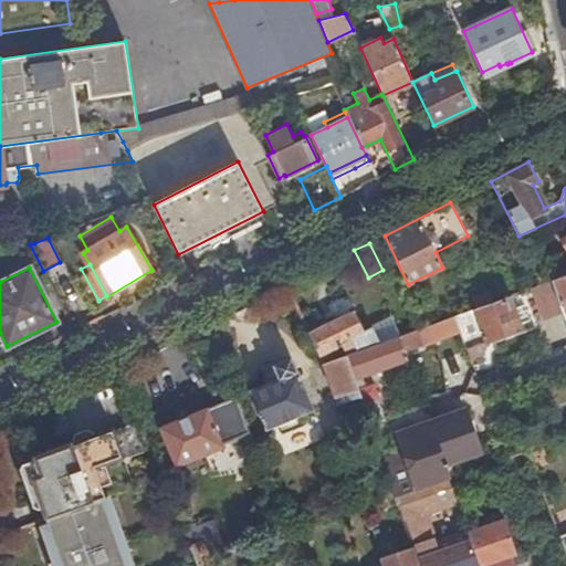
[(565,273),(551,279),(555,291),(563,311),(565,318),(565,317),(565,273)]
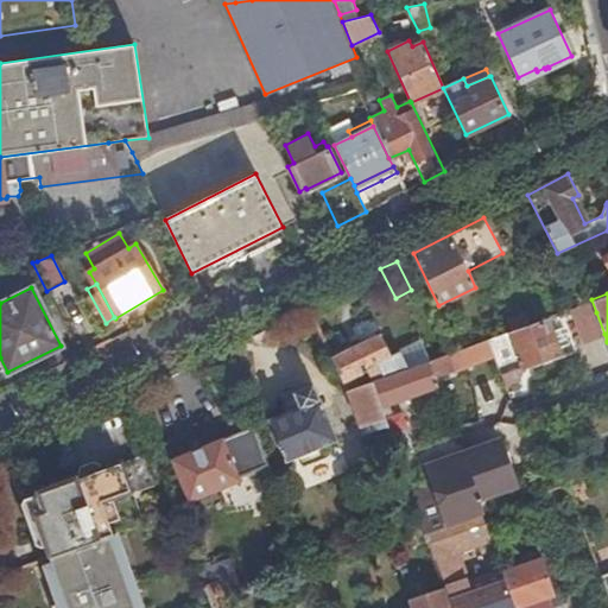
[(591,299),(581,303),(570,308),(575,321),(596,312),(591,299)]
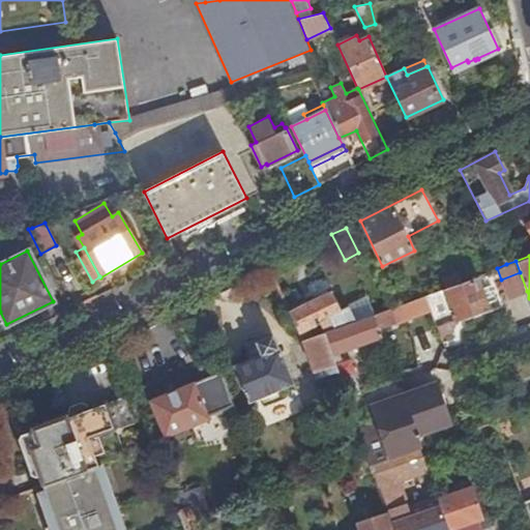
[(520,272),(501,280),(508,298),(527,291),(520,272)]
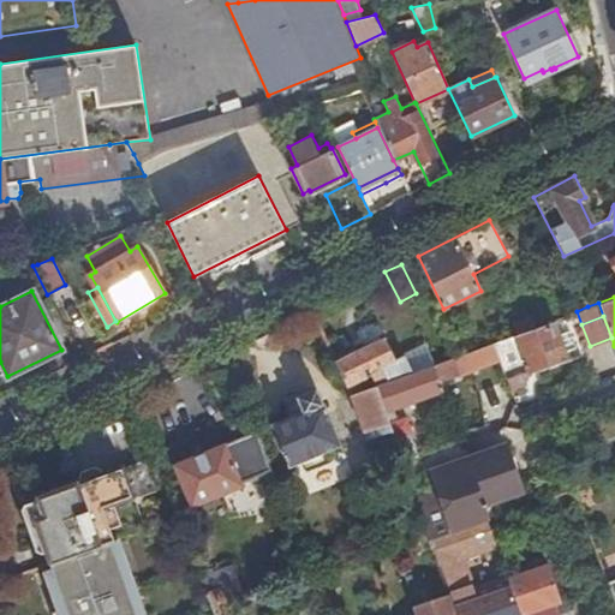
[(513,323),(518,333),(533,328),(530,317),(513,323)]
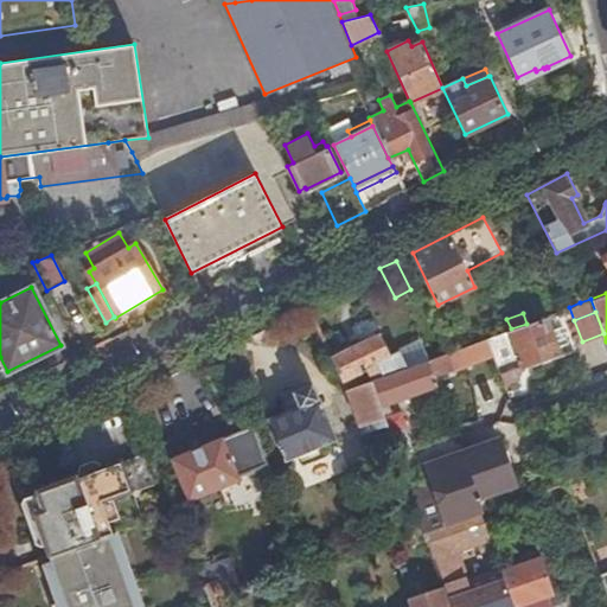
[(485,338),(489,346),(503,383),(519,377),(523,368),(523,364),(558,352),(557,347),(551,330),(545,315),(526,324),(511,328),(485,338)]
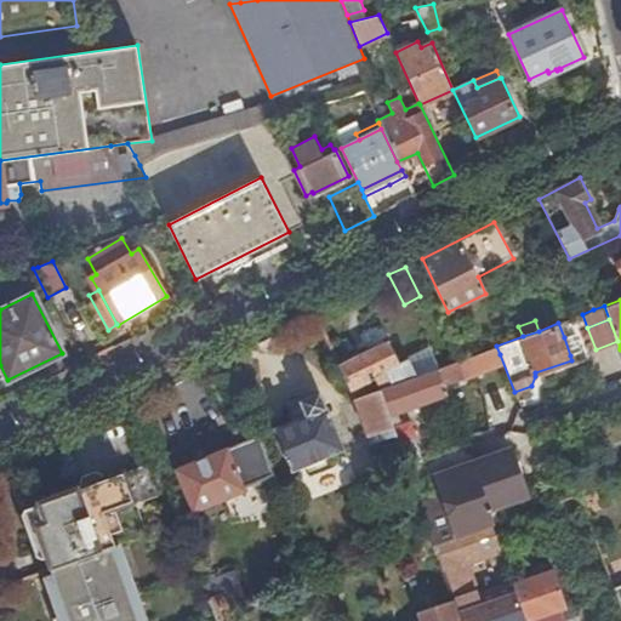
[(564,337),(570,355),(581,351),(575,334),(564,337)]
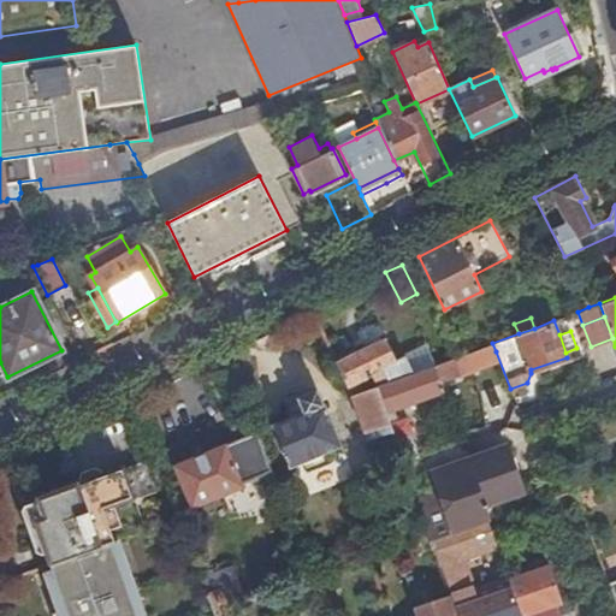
[(386,336),(336,361),(353,396),(377,388),(375,385),(415,372),(407,355),(396,359),(386,336)]
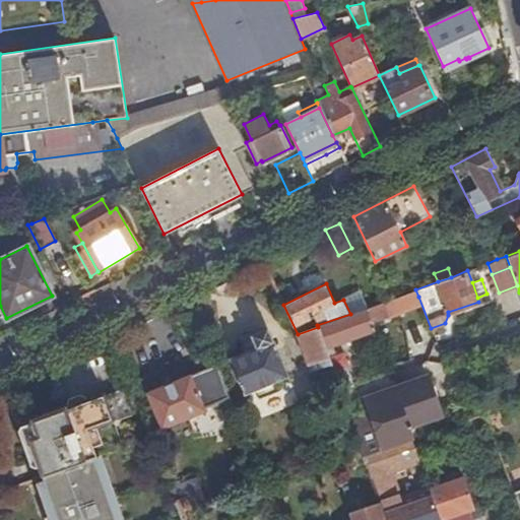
[(392,298),(371,306),(374,314),(418,297),(415,289),(392,298)]
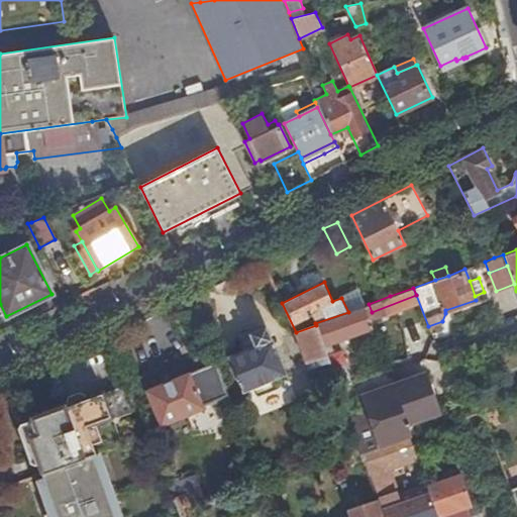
[(363,306),(348,312),(315,323),(316,325),(326,353),(332,351),(329,342),(370,328),(363,306)]
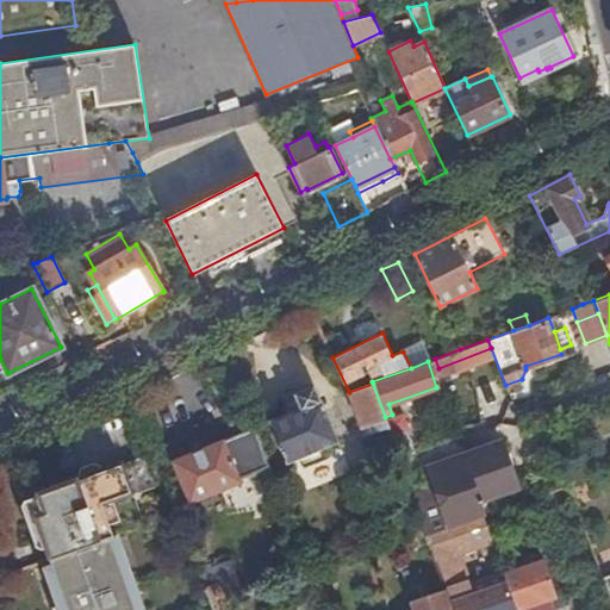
[(373,384),(349,392),(348,393),(361,429),(386,419),(385,417),(373,384)]
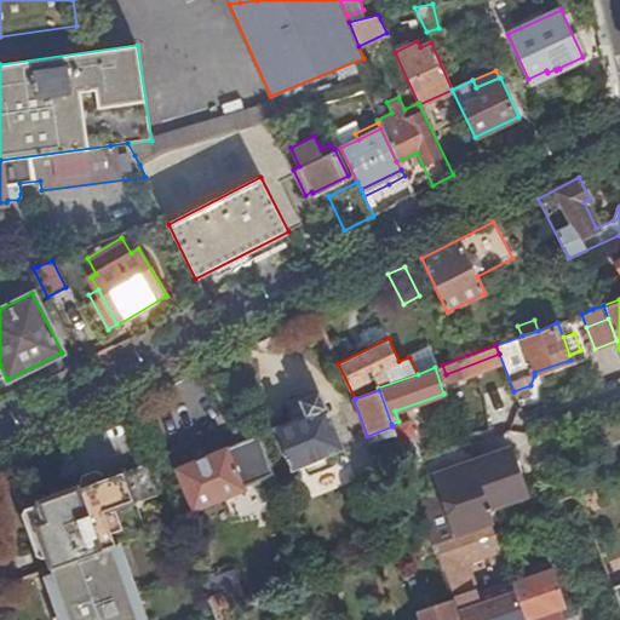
[(305,414),(274,426),(290,468),(342,448),(326,406),(323,407),(319,395),(315,394),(303,397),(300,402),(305,414)]
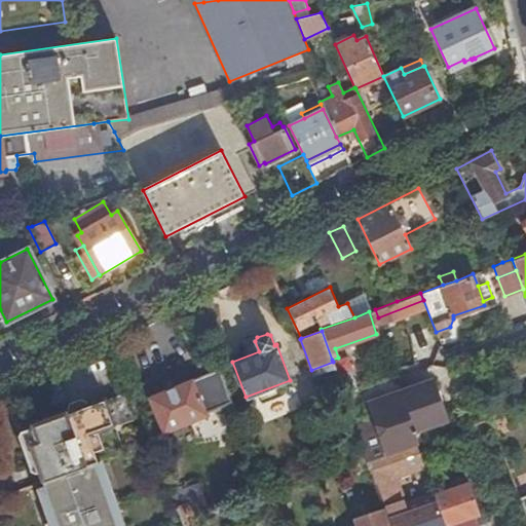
[(114,341),(107,344),(111,357),(119,353),(114,341)]
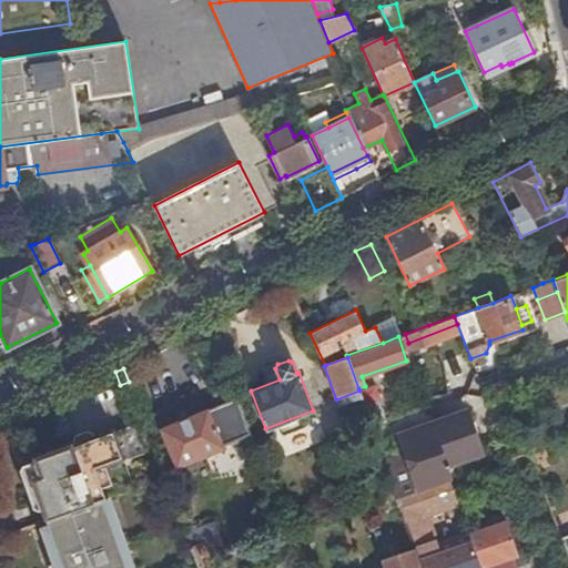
[(376,392),(362,397),(372,427),(386,423),(376,392)]
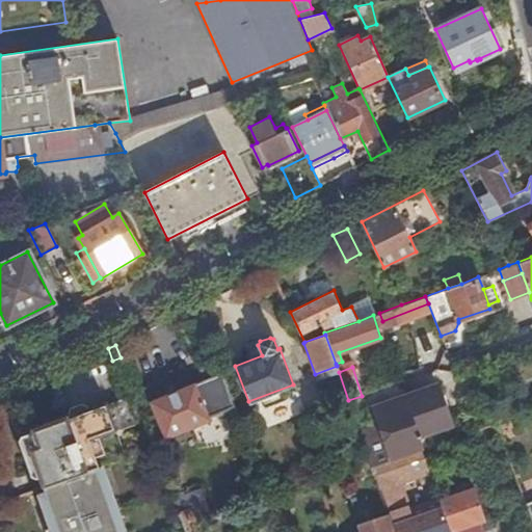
[(223,371),(205,378),(150,401),(164,436),(207,420),(207,418),(235,406),(223,371)]
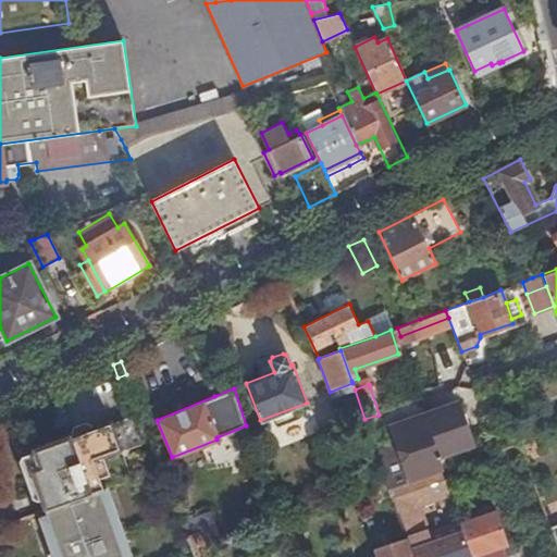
[(375,449),(385,477),(388,487),(441,470),(436,456),(471,444),(457,403),(391,426),(395,444),(375,449)]
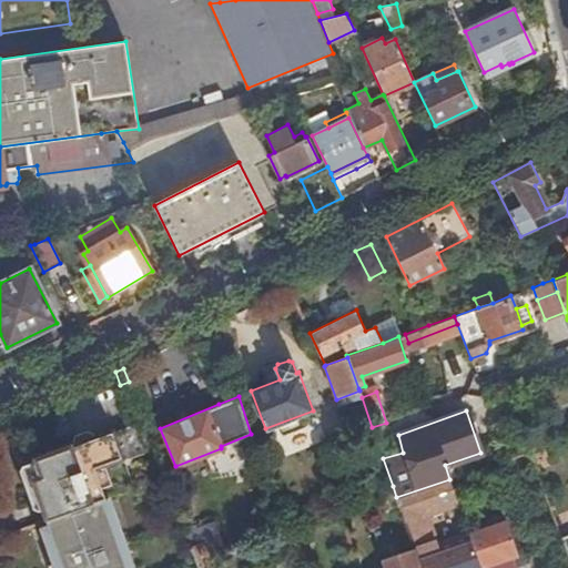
[(164,476),(142,417),(72,442),(73,445),(52,452),(53,456),(36,463),(39,473),(31,476),(34,486),(32,488),(37,499),(59,492),(66,511),(105,498),(164,476)]
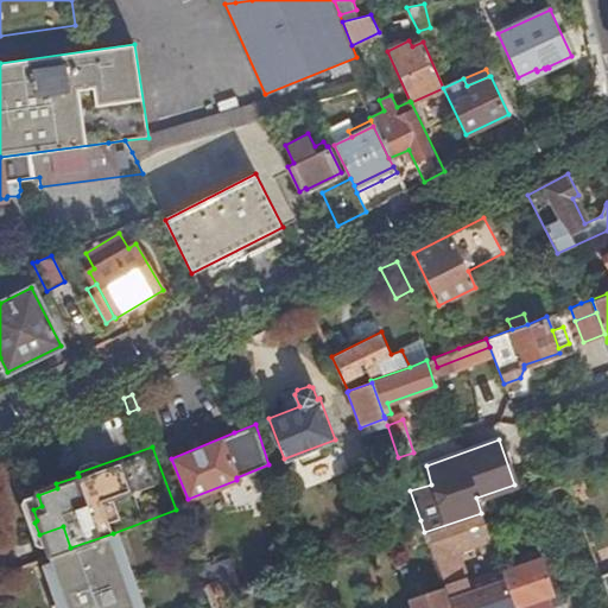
[(583,480),(570,485),(576,502),(589,498),(583,480)]
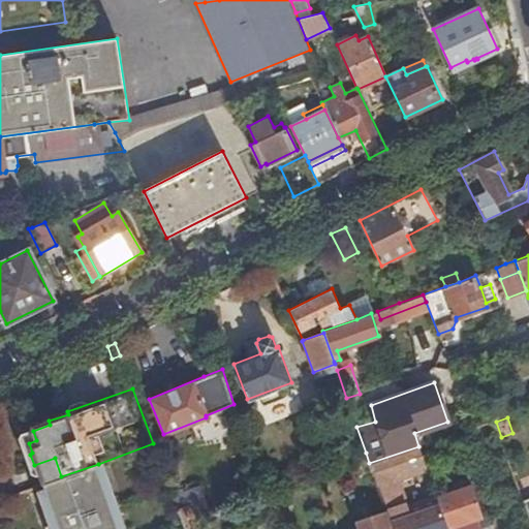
[(418,446),(369,463),(385,510),(392,528),(447,528),(437,499),(406,509),(400,495),(396,496),(393,485),(397,483),(428,472),(418,446)]
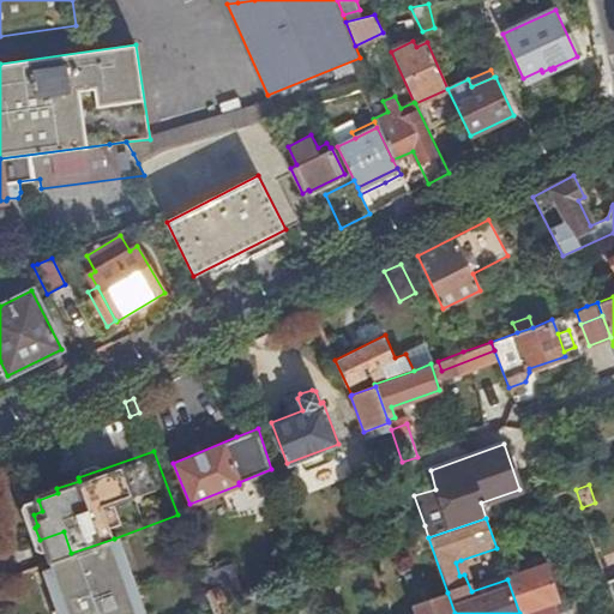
[(40,540),(47,561),(71,553),(64,531),(40,540)]
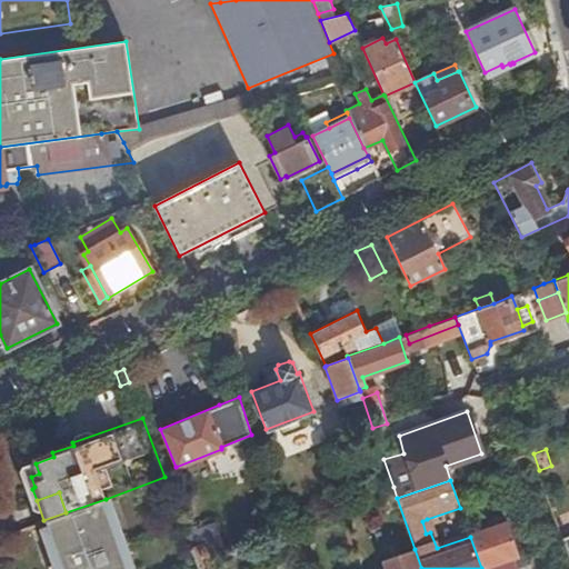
[(66,512),(43,520),(52,546),(43,548),(49,563),(61,559),(65,568),(130,568),(106,499),(66,512)]
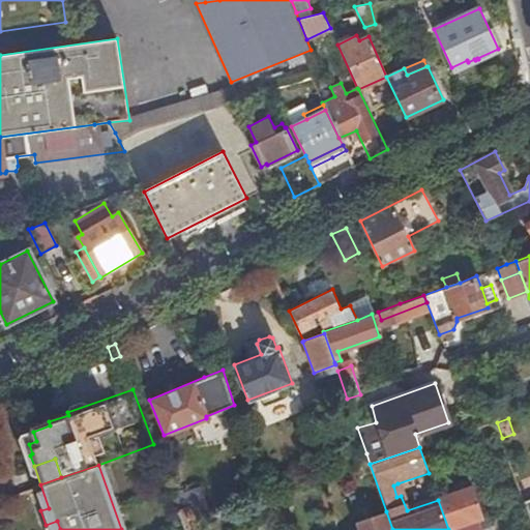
[(199,486),(172,496),(185,529),(193,529),(196,529),(203,527),(197,510),(207,507),(199,486)]
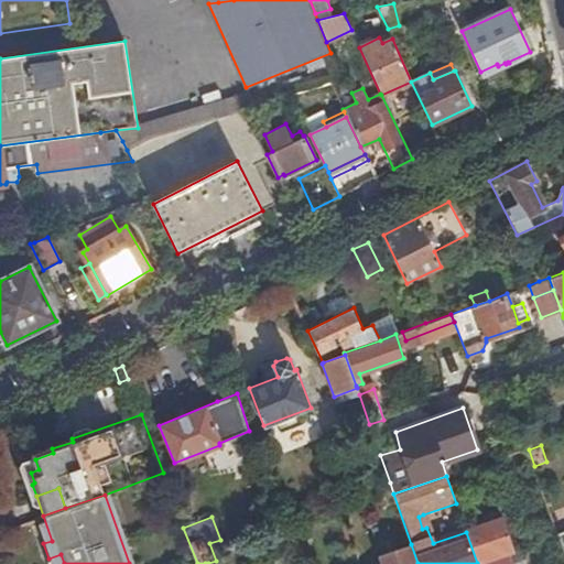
[(275,517),(263,521),(269,539),(282,534),(275,517)]
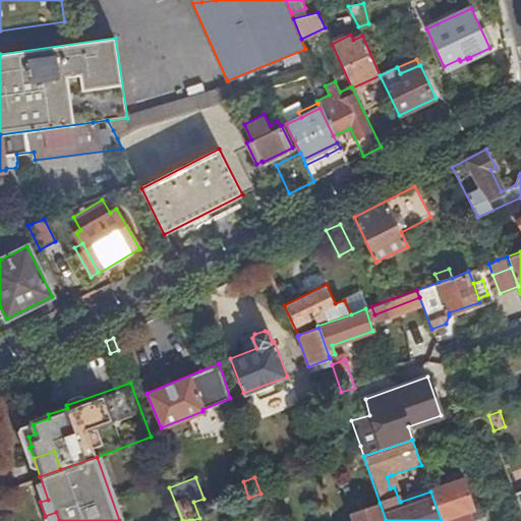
[(463,477),(429,488),(430,491),(441,520),(470,520),(467,511),(474,508),(463,477)]
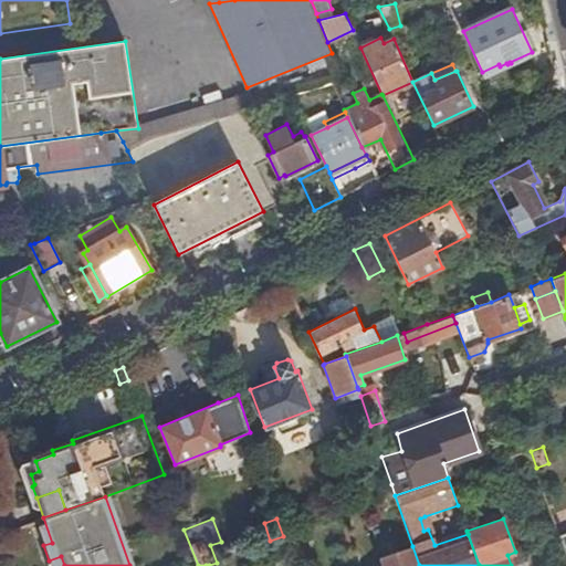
[(269,544),(272,556),(289,551),(284,540),(269,544)]
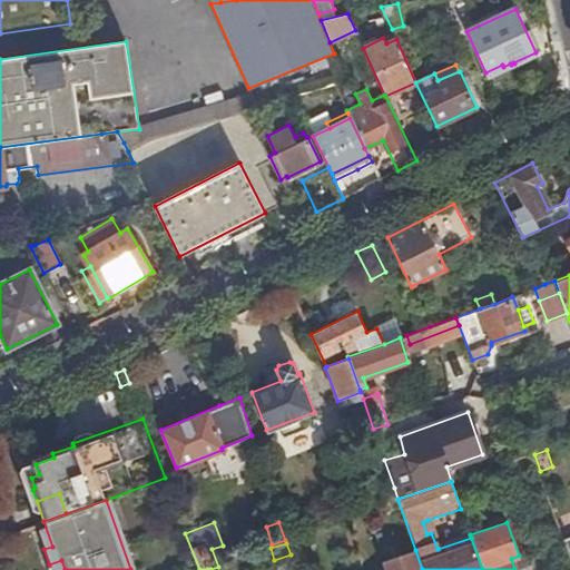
[(422,569),(415,550),(384,560),(387,569),(422,569)]
